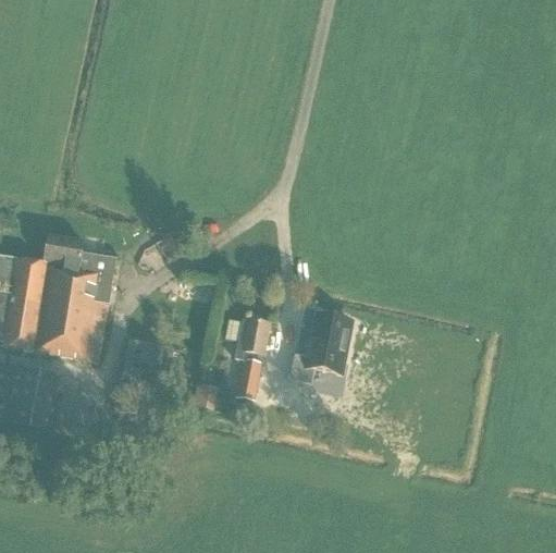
[(100,360),(116,256),(83,250),(85,238),(50,233),(45,261),(17,257),(0,253),(0,339),(4,341),(3,341),(100,360)]
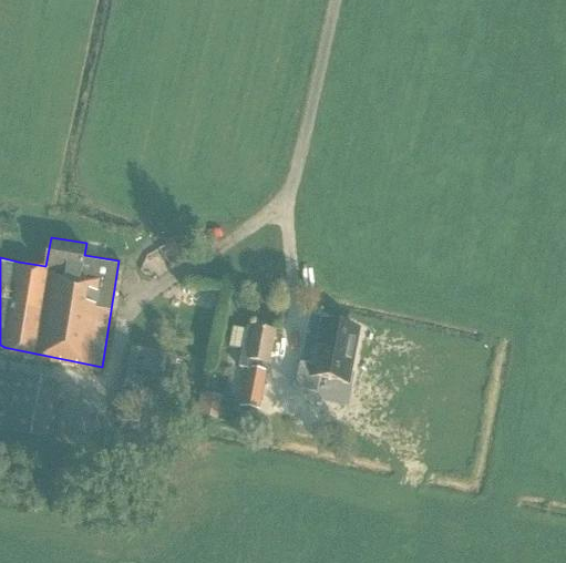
[(360,328),(326,320),(317,364),(301,359),(295,386),(317,390),(320,376),(347,382),(360,328)]
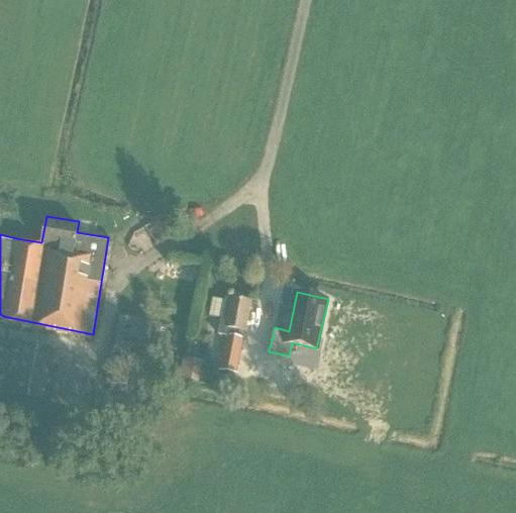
[(245,328),(251,298),(231,294),(228,309),(223,308),(219,330),(227,332),(220,366),(236,369),(243,335),(243,334),(244,328),(245,328)]
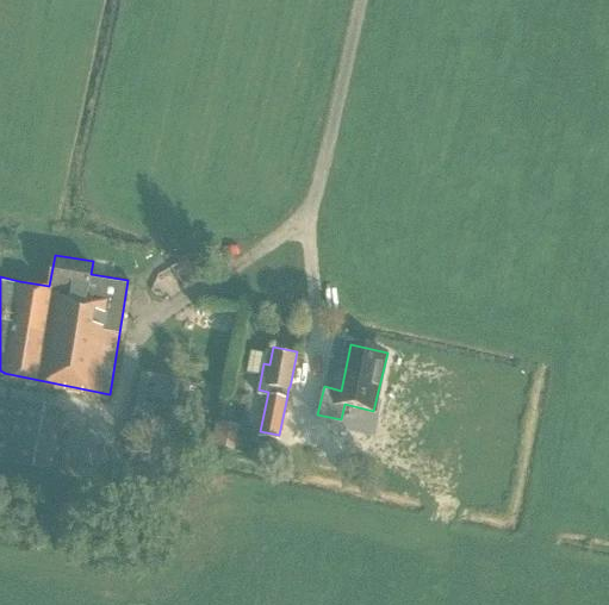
[(290,429),(284,456),(300,460),(306,432),(290,429)]
